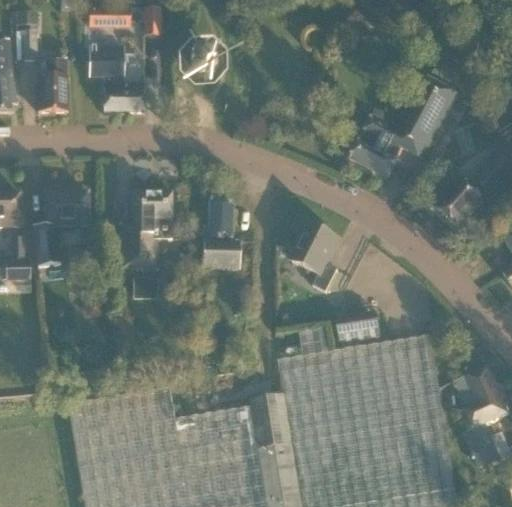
[(120,27),(128,27),(129,5),(88,5),(87,26),(120,27)]
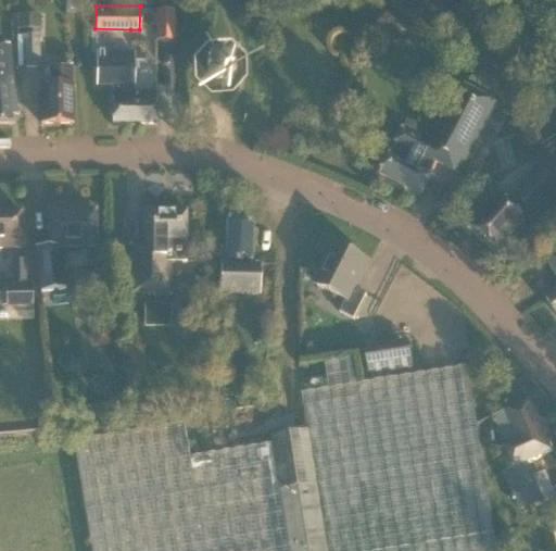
[(174,37),(174,5),(154,5),(154,37),(174,37)]
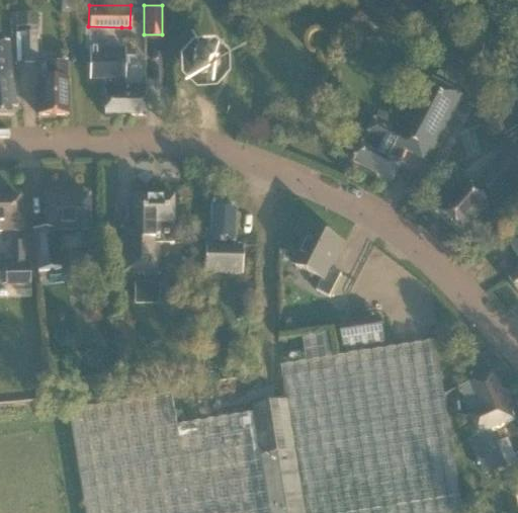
[(13,23),(36,23),(36,11),(13,10),(13,23)]
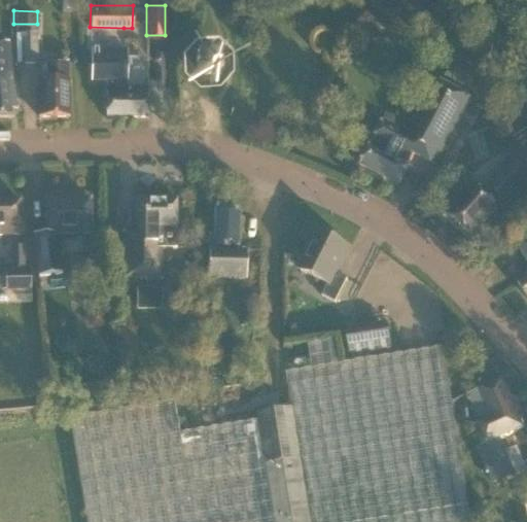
[(15,60),(36,61),(36,31),(16,31),(15,60)]
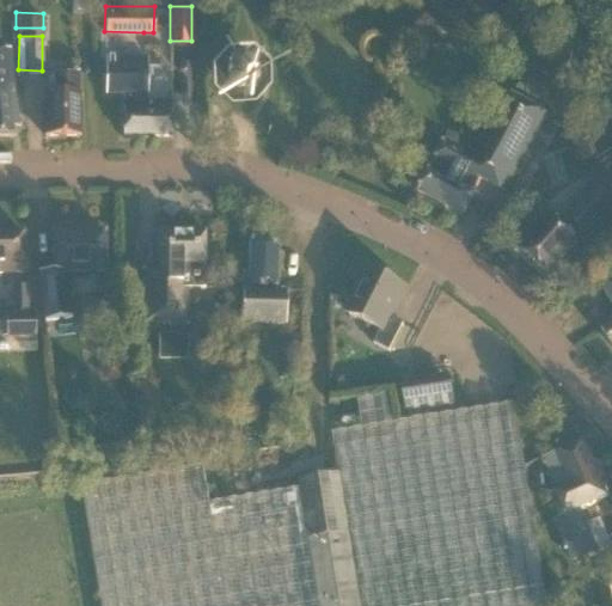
[(13,84),(10,43),(0,44),(0,130),(13,130),(13,120),(17,120),(16,110),(13,84)]
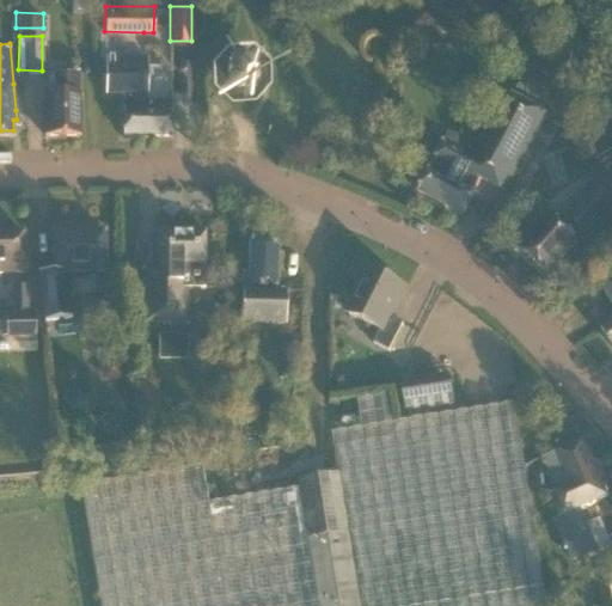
[(170,99),(148,99),(148,56),(106,57),(106,91),(123,91),(124,134),(171,134),(170,99)]
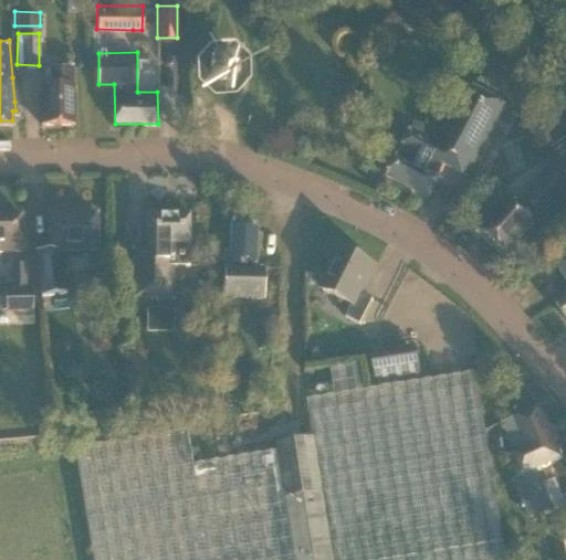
[(241,76),(240,62),(231,54),(229,52),(213,53),(205,63),(205,71),(206,76),(216,87),(231,86),(241,76)]
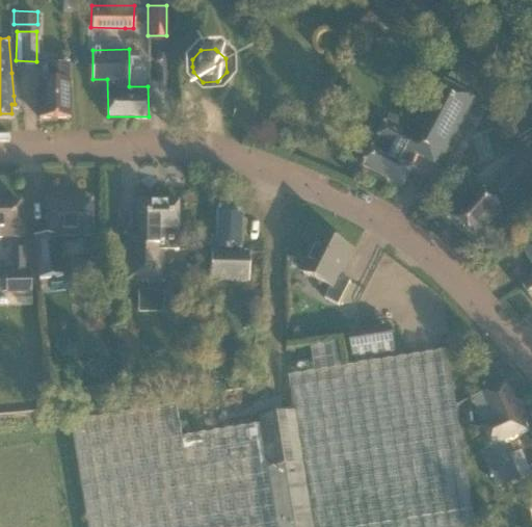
[(38,115),(69,115),(69,60),(47,60),(47,78),(38,78),(38,115)]
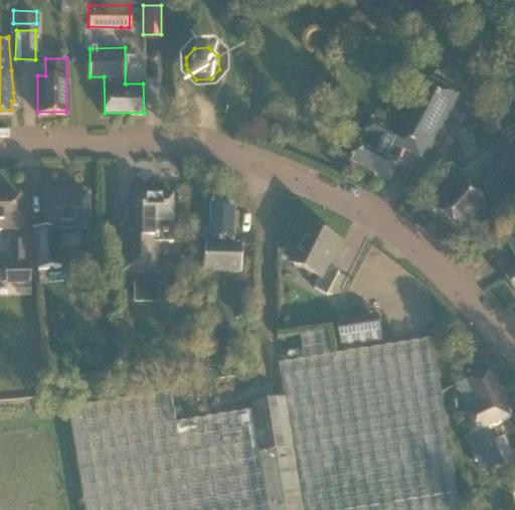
[(352,157),(389,176),(404,147),(425,158),(460,92),(427,74),(399,128),(375,114),(352,157)]
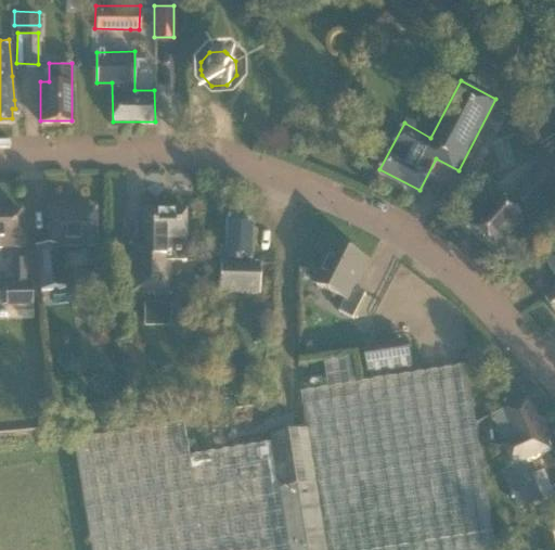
[(533,116),(517,122),(524,141),(539,137),(533,116)]
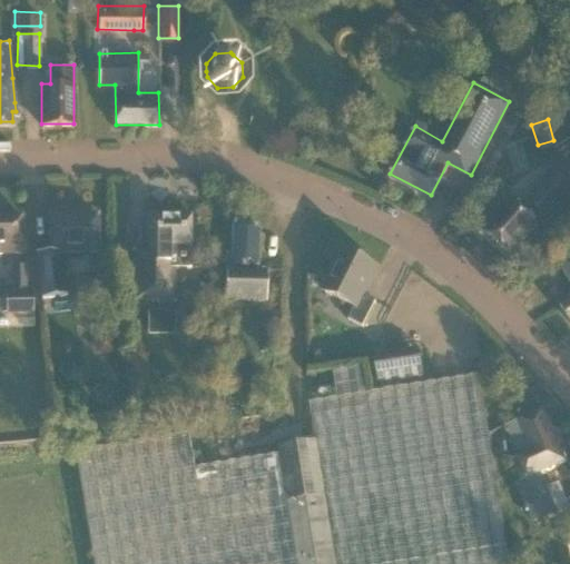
[(514,196),(484,228),(508,249),(524,230),(528,233),(539,219),(543,224),(569,194),(569,175),(556,162),(520,201),(514,196)]
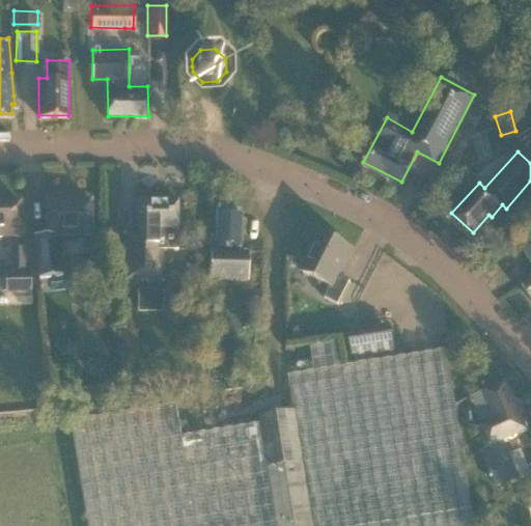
[(0,199),(0,234),(22,234),(21,198),(0,199)]
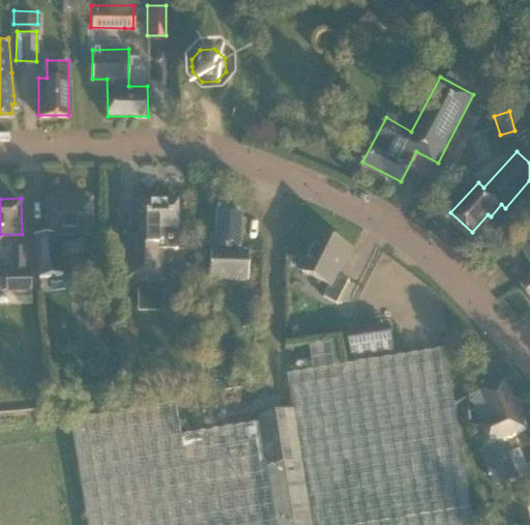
[(91,232),(91,198),(46,199),(47,230),(33,232),(39,275),(62,272),(57,233),(91,232)]
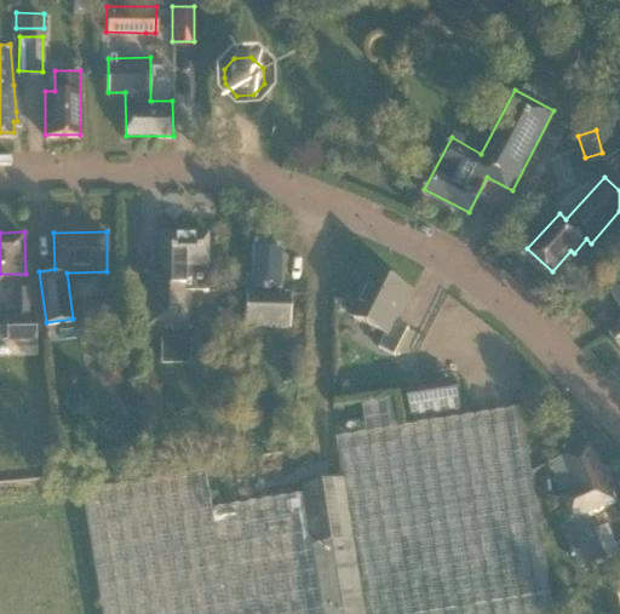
[(207,231),(161,231),(161,269),(144,269),(144,326),(190,326),(190,288),(207,288),(207,231)]
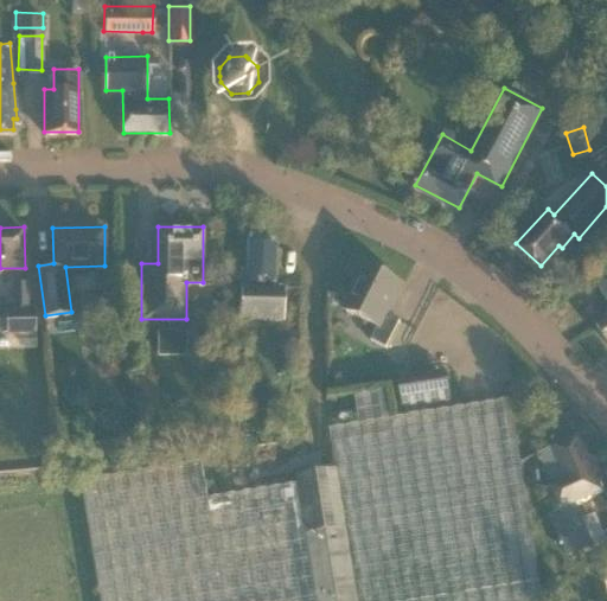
[(238,317),(283,319),(285,285),(273,285),(275,238),(248,237),(247,268),(241,269),(238,317)]
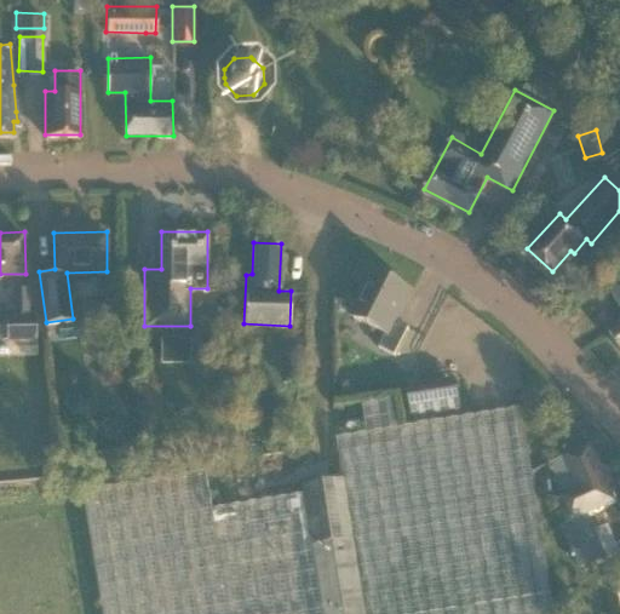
[(377,342),(394,351),(408,323),(392,315),(408,285),(375,268),(352,313),(384,328),(377,342)]
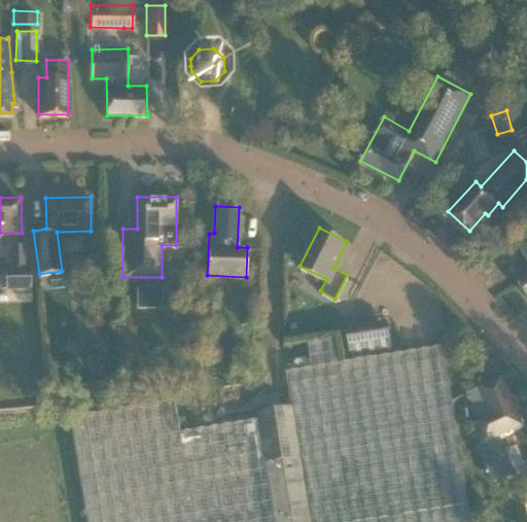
[(30,267),(24,267),(24,242),(9,242),(9,267),(4,267),(4,287),(30,286),(30,267)]
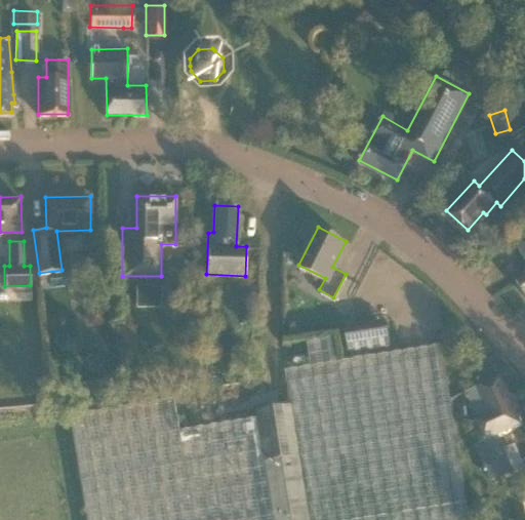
[(135,285),(135,303),(160,302),(159,285),(135,285)]
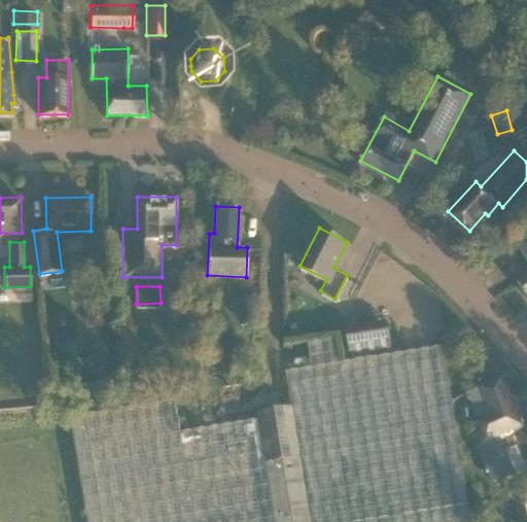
[(350,351),(391,344),(387,318),(346,324),(350,351)]
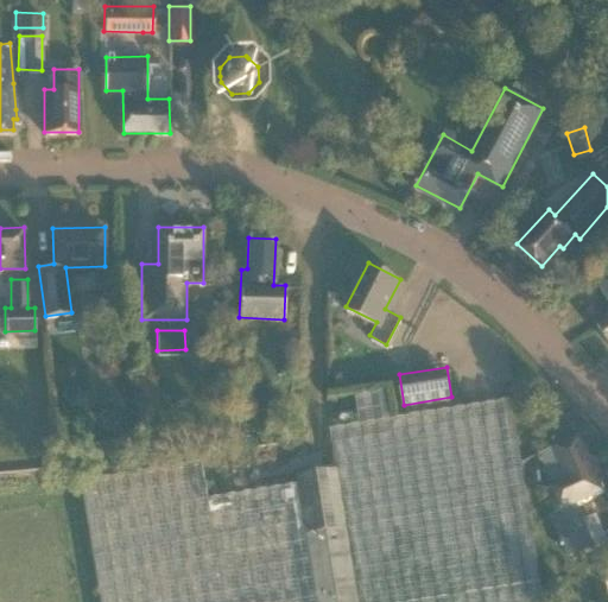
[(543,601),(511,395),(390,416),(385,388),(354,393),(359,420),(331,425),(337,467),(296,474),(297,480),(208,495),(202,460),(82,479),(102,601),(543,601)]
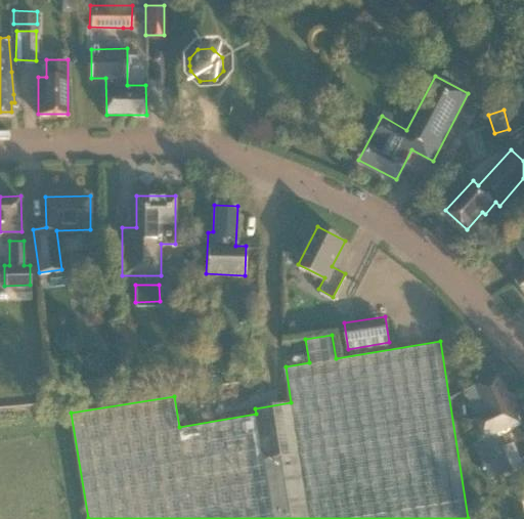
[(470,420),(478,440),(496,432),(519,423),(498,375),(466,389),(478,417),(470,420)]
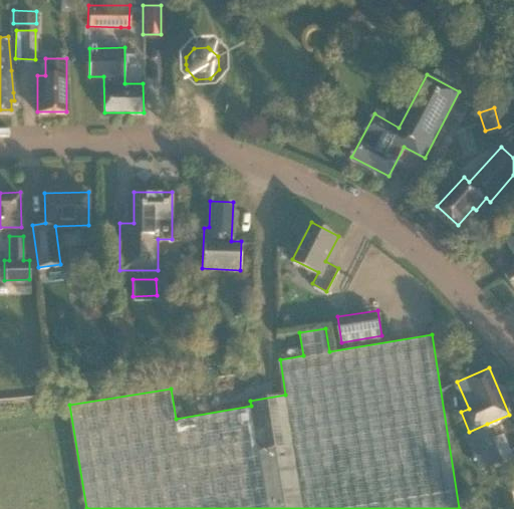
[(487,424),(469,432),(465,434),(480,470),(502,460),(487,424)]
